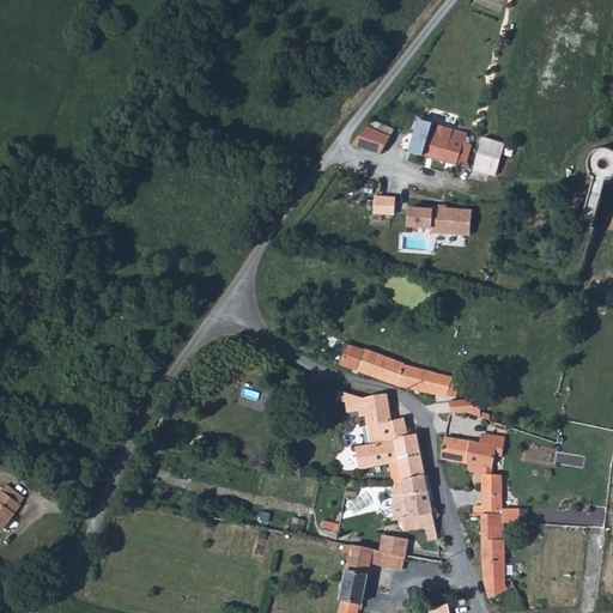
[(467,133),(419,120),(410,152),(456,167),(457,162),(467,164),(473,146),(472,145),(472,143),(472,140),(471,138),(466,135),(467,133)]
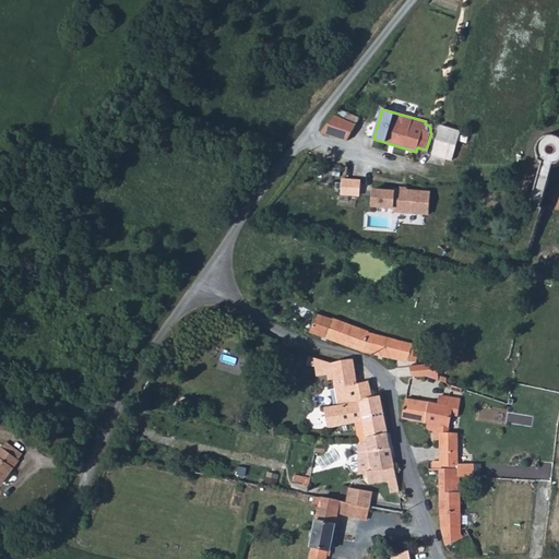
[(345,120),(334,116),(322,133),(346,141),(348,139),(357,126),(345,120)]
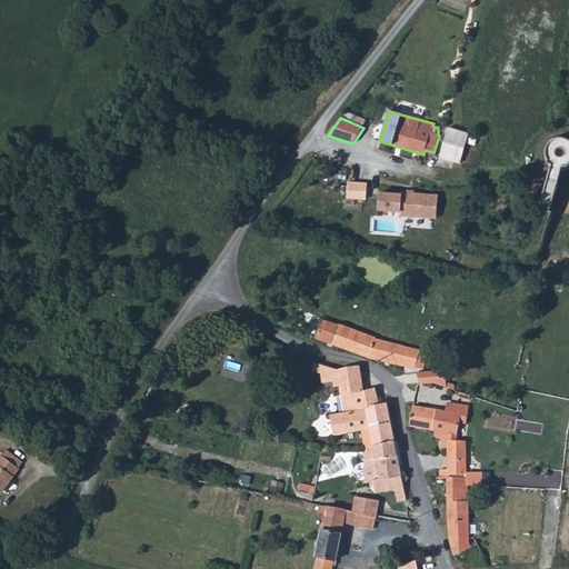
[(438,158),(460,165),(468,135),(447,128),(438,158)]
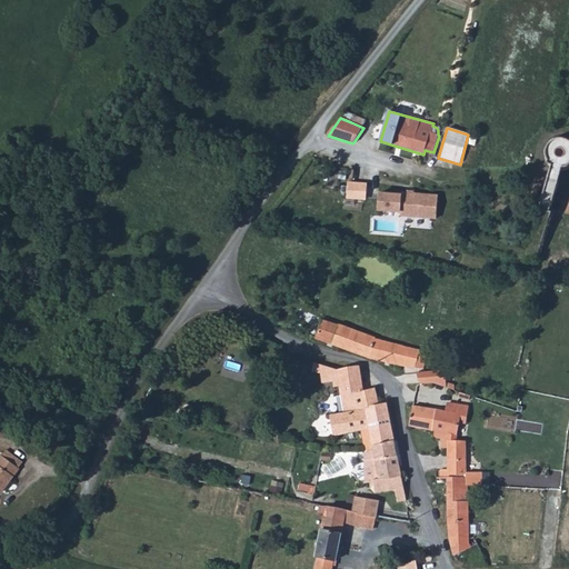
[(568,183),(559,180),(561,172),(568,170),(568,169),(568,138),(567,137),(562,136),(558,136),(552,138),(549,139),(547,143),(545,148),(543,153),(543,158),(546,163),(548,166),(550,168),(550,170),(537,213),(549,217),(551,210),(568,215),(568,183)]
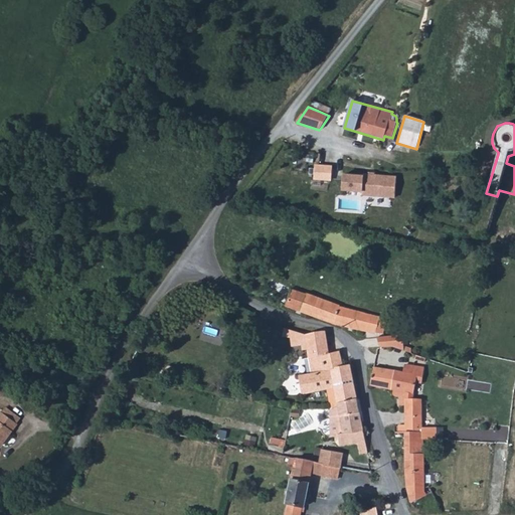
[(318,164),(316,181),(333,182),(335,166),(318,164)]
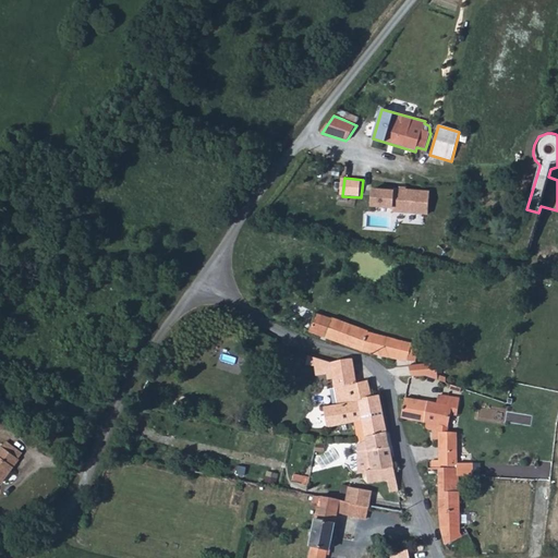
[(392,201),(392,211),(427,214),(429,192),(393,190),(392,201)]
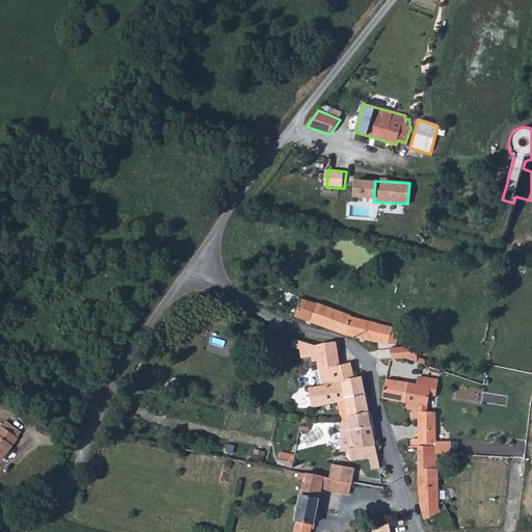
[(388,343),(395,343),(398,328),(365,320),(349,316),(349,314),(322,304),(314,301),(314,302),(298,298),(297,303),(293,316),(306,320),(326,327),(346,335),(363,339),(373,341),(388,343)]
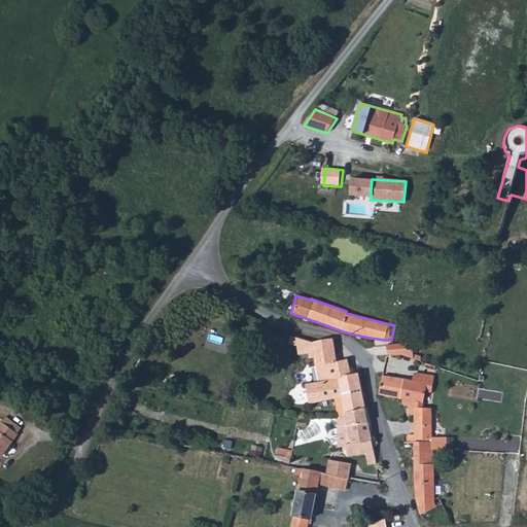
[(310,341),(316,373),(317,381),(304,383),(308,402),(330,397),(340,395),(344,412),(364,408),(359,383),(357,373),(350,374),(348,366),(346,359),(345,358),(336,360),(332,348),(330,338),(313,341),(310,341)]
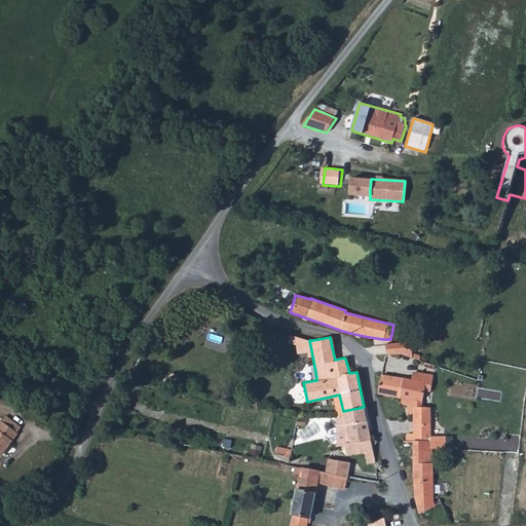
[(386,354),(399,353),(395,343),(383,343),(386,354)]
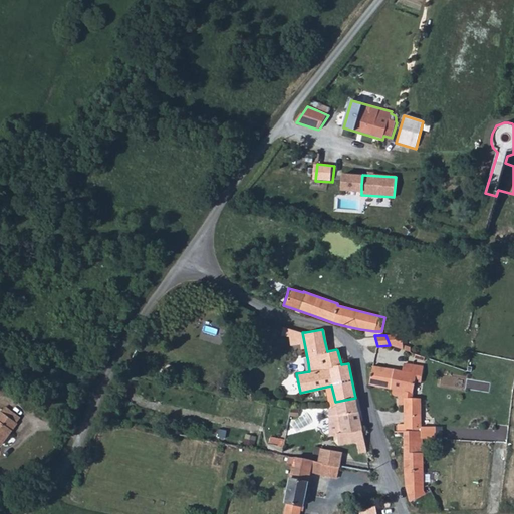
[(367,383),(376,386),(411,393),(415,380),(420,381),(422,374),(395,368),(383,367),(372,365),(371,366),(367,383)]
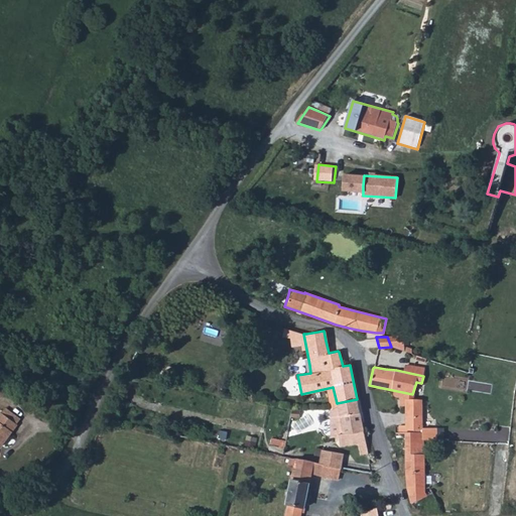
[(436,439),(435,428),(435,427),(421,428),(420,417),(422,417),(420,398),(406,399),(403,399),(403,406),(404,423),(398,424),(398,431),(404,431),(422,431),(422,439),(426,439),(436,439)]
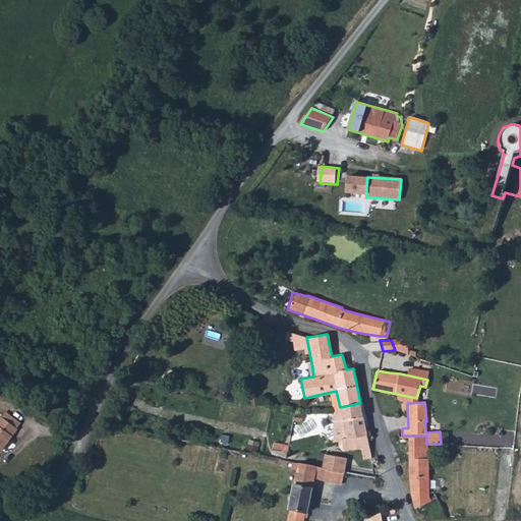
[(335,411),(334,412),(333,413),(332,415),(333,425),(332,426),(333,438),(333,441),(342,440),(343,450),(360,448),(363,459),(371,457),(369,446),(366,435),(360,403),(340,407),(341,410),(335,411)]
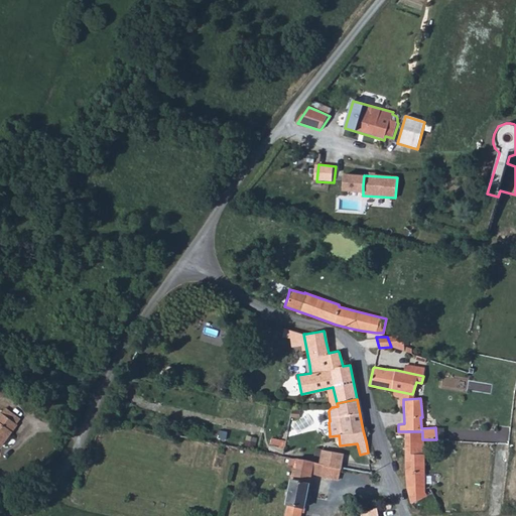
[(15,430),(10,427),(0,419),(0,450),(1,450),(10,437),(15,430)]
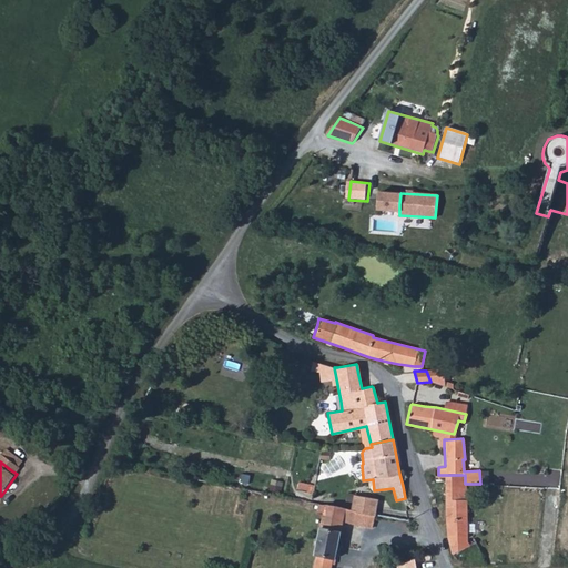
[(450,554),(453,554),(467,547),(466,530),(465,499),(465,488),(469,487),(469,484),(465,484),(465,475),(445,475),(445,489),(445,504),(446,530),(446,535),(450,554)]
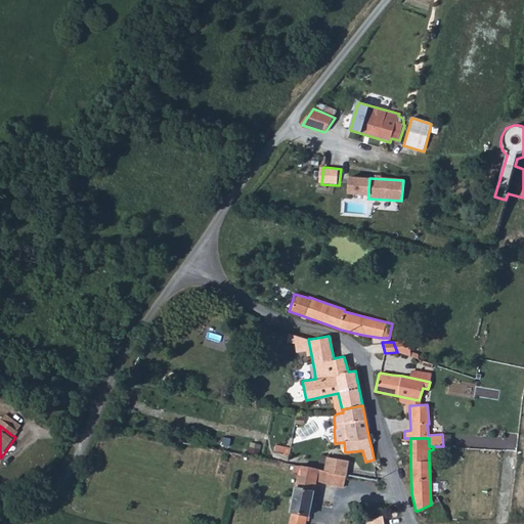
[(325,455),(323,470),(338,473),(343,474),(346,474),(349,461),(325,455)]
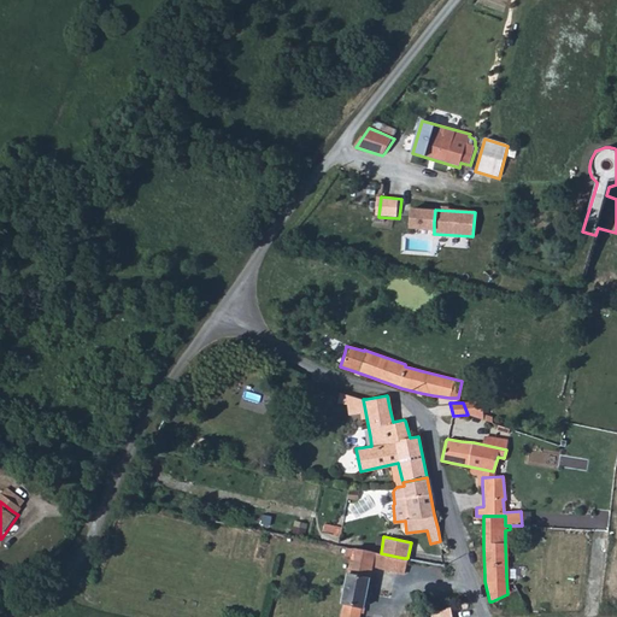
[(371,552),(345,547),(345,548),(344,553),(351,554),(348,573),(347,573),(345,583),(342,603),(339,616),(359,616),(362,606),(364,607),(365,601),(366,597),(372,564),(387,568),(395,569),(398,557),(381,553),(371,552)]
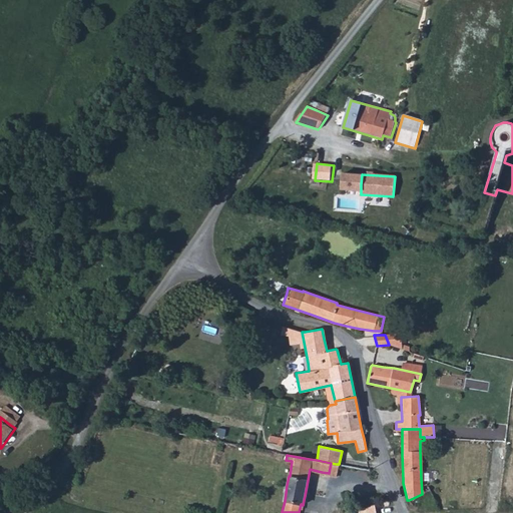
[(390,512),(389,508),(383,510),(377,512),(374,504),(360,511),(357,512),(390,512)]
